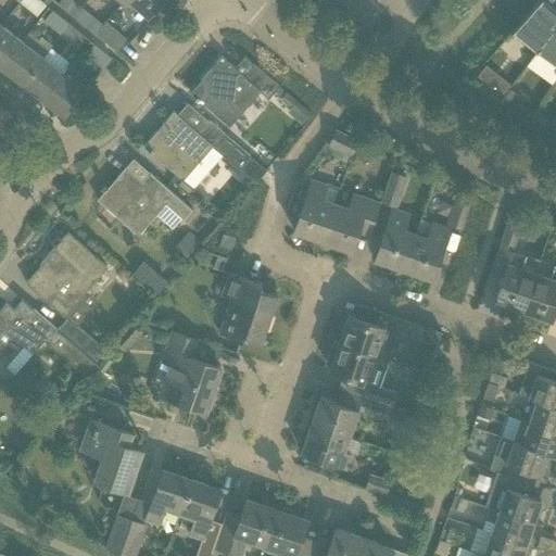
[(46,4),(40,0),(21,0),(20,2),(36,16),(46,4)]
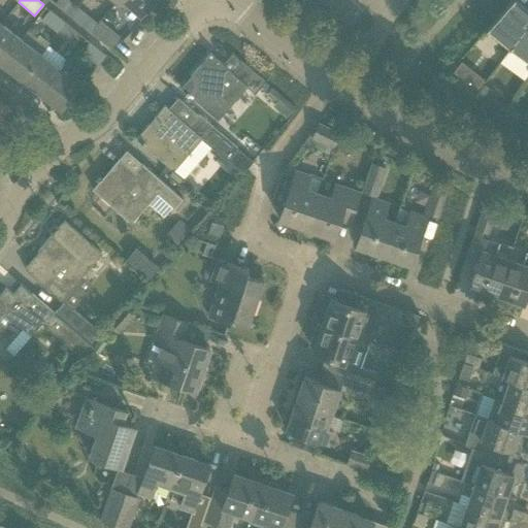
[(70,15),(76,7),(67,0),(57,0),(55,3),(70,15)]
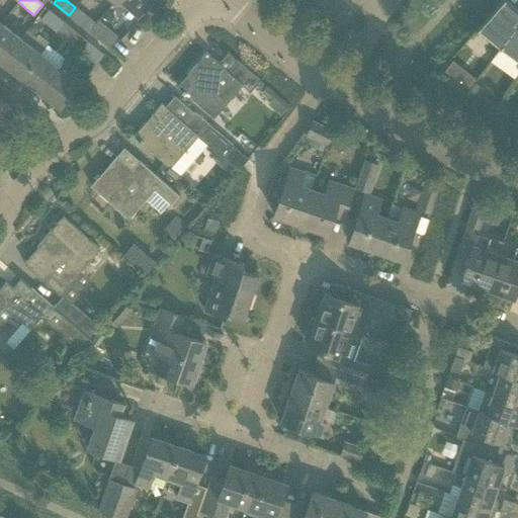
[(115,0),(112,4),(121,13),(127,6),(137,15),(151,0),(115,0)]
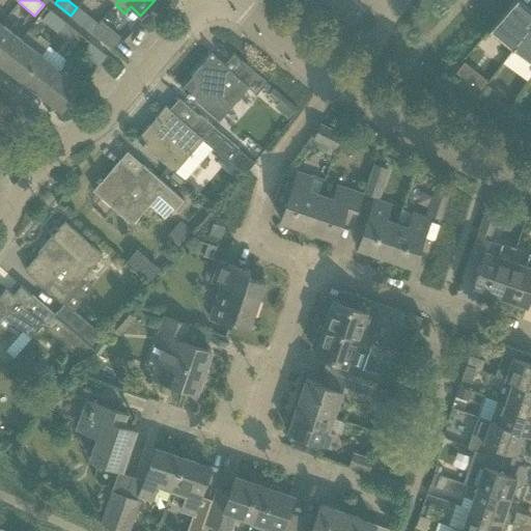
[(507,56),(530,23),(530,8),(520,0),(512,0),(482,36),(483,37),(488,31),(510,50),(506,56),(507,56)]
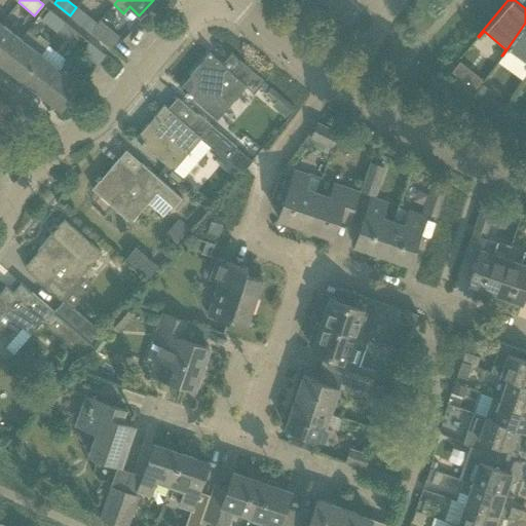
[(97,24),(76,7),(70,15),(90,32),(97,24)]
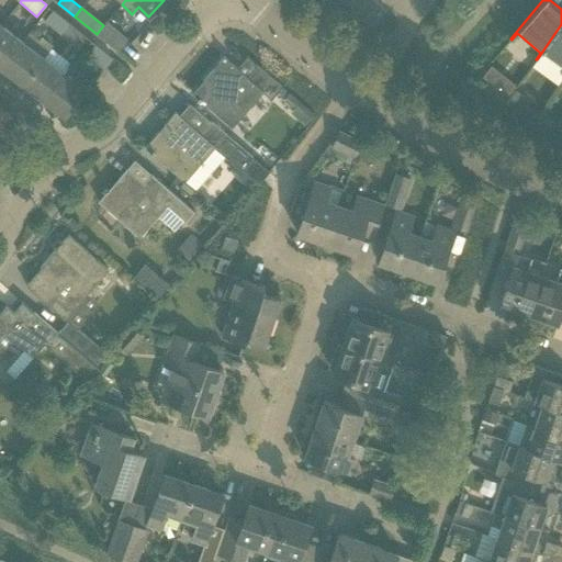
[(60,35),(69,23),(53,10),(43,21),(60,35)]
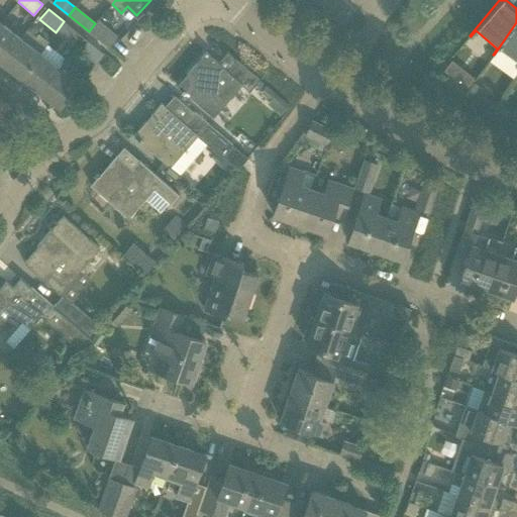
[(95,23),(89,31),(93,35),(108,47),(109,45),(117,36),(98,20),(95,23)]
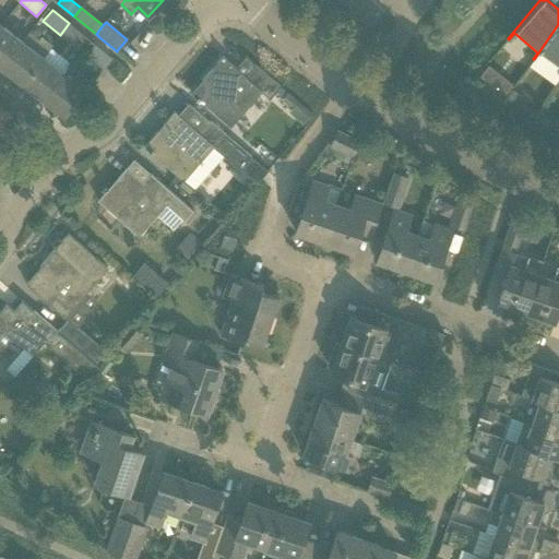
[(69,23),(60,35),(76,49),(86,37),(69,23)]
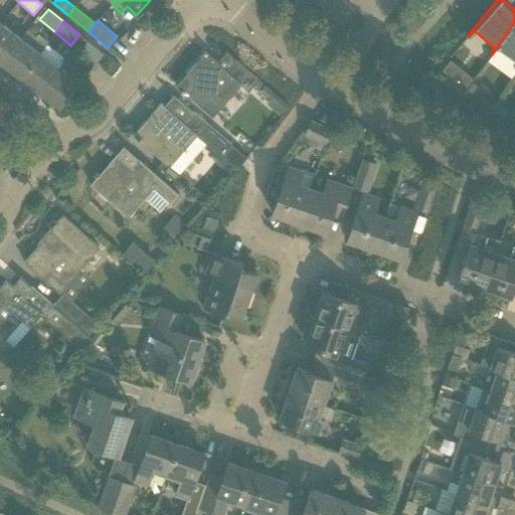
[(514,22),(492,54),(492,55),(497,49),(514,61),(514,70),(514,71),(514,70),(514,22)]
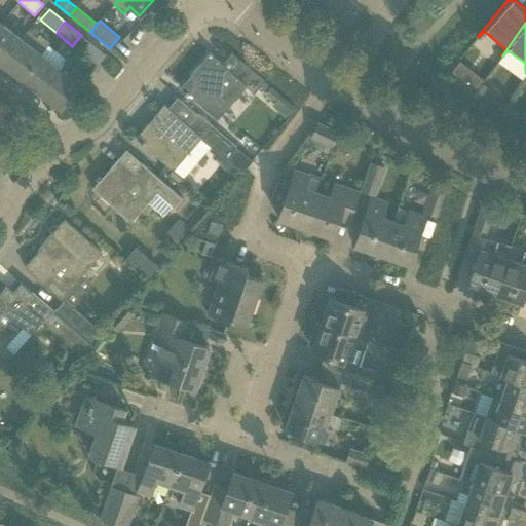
[(21,39),(1,24),(0,26),(0,63),(1,64),(21,39)]
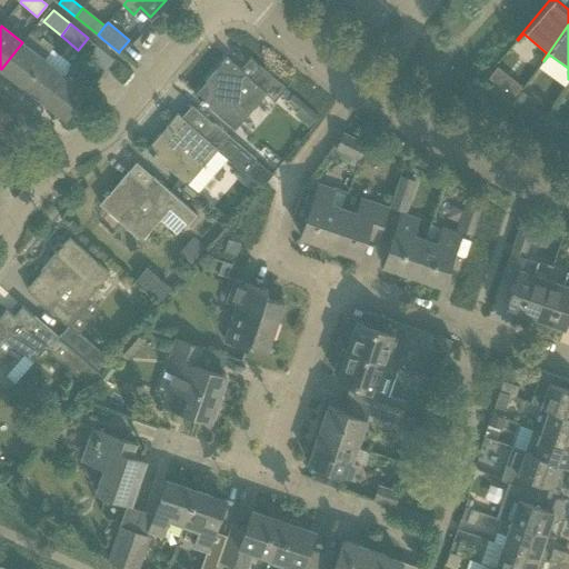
[(43,58),(22,42),(1,69),(22,86),(43,58)]
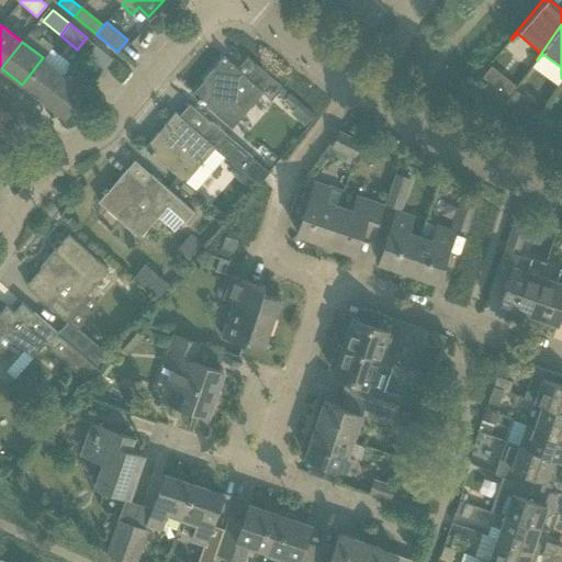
[(96,45),(87,55),(104,69),(112,58),(96,45)]
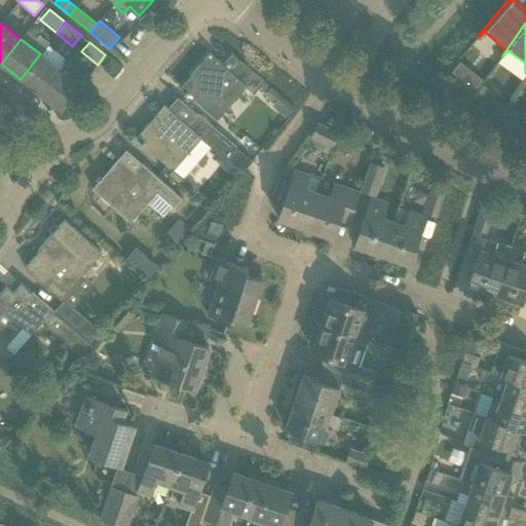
[(60,69),(40,53),(21,79),(41,95),(60,69)]
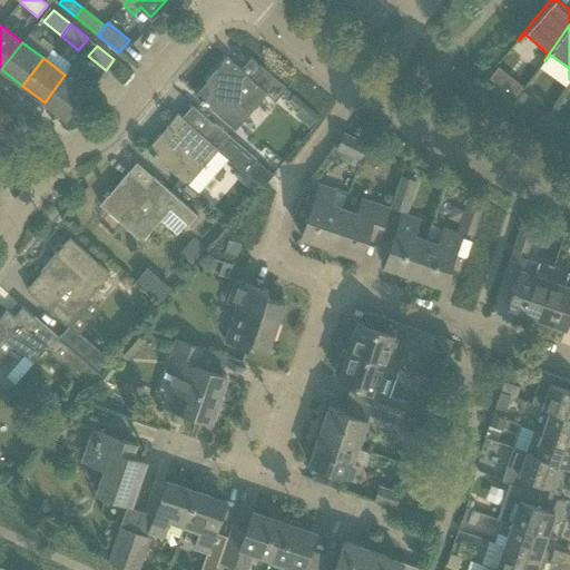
[(195,95),(235,129),(266,94),(275,101),(286,88),(261,66),(249,79),(239,71),(241,69),(227,58),(195,95)]
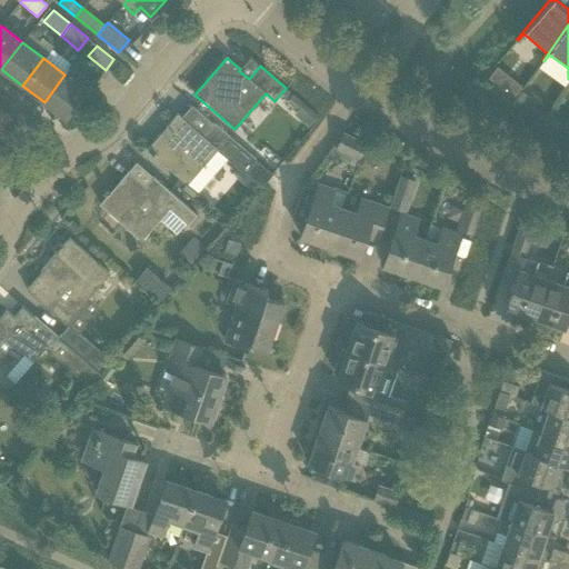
[(65,75),(45,102),(66,118),(87,91),(65,75)]
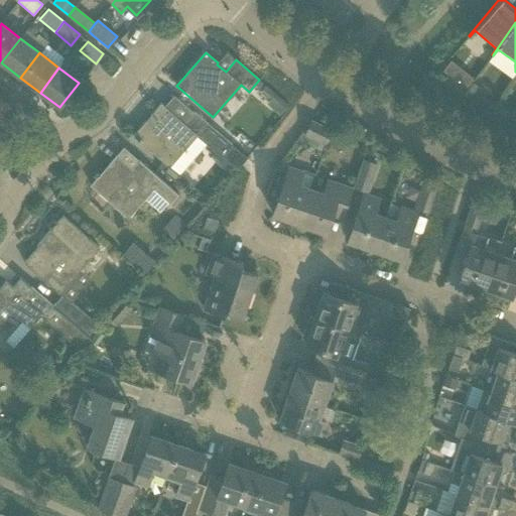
[(466,71),(457,80),(465,87),(473,77),(466,71)]
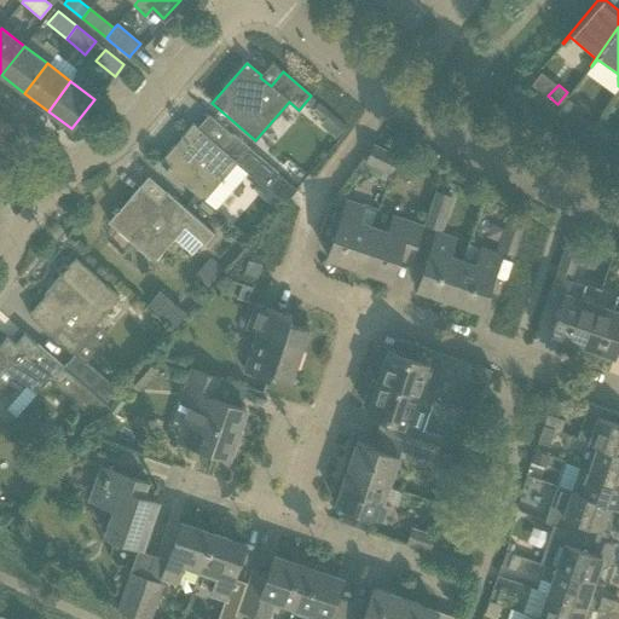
[(347,129),(317,104),(312,111),(323,120),(320,122),(340,138),(347,129)]
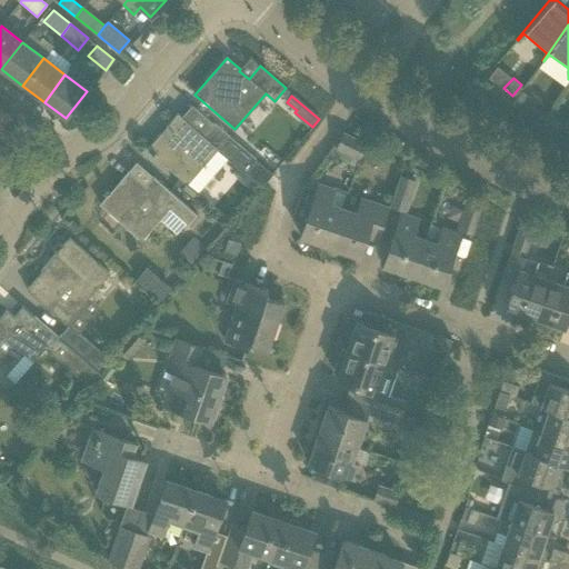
[(177,113),(146,149),(187,185),(188,183),(198,192),(227,160),(242,173),(255,159),(213,123),(202,136),(181,117),(177,113)]
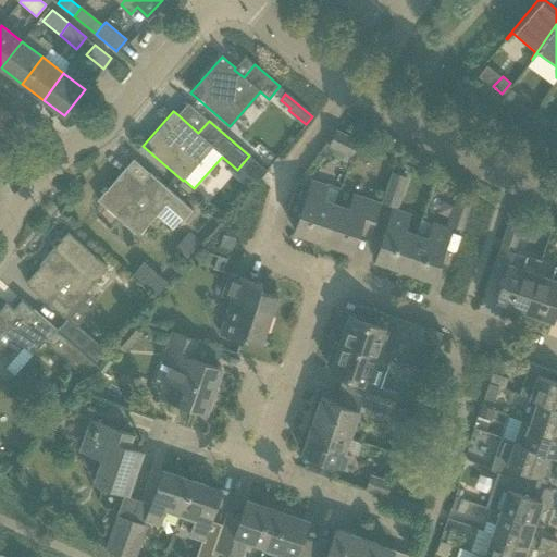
[(329,145),(351,157),(359,141),(336,130),(329,145)]
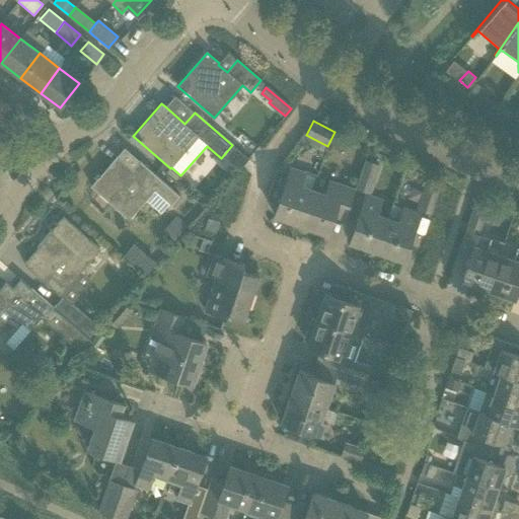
[(97,177),(90,186),(129,219),(146,200),(160,213),(169,203),(171,205),(180,196),(140,160),(132,169),(117,156),(100,175),(97,172),(94,175),(97,177)]
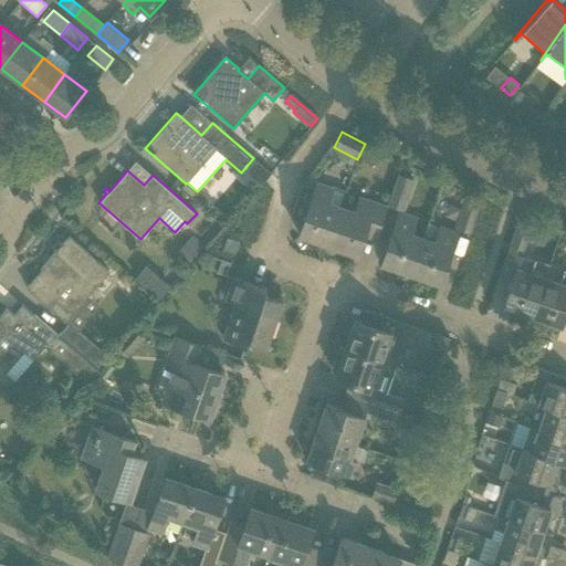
[(388,206),(401,211),(411,181),(398,176),(388,206)]
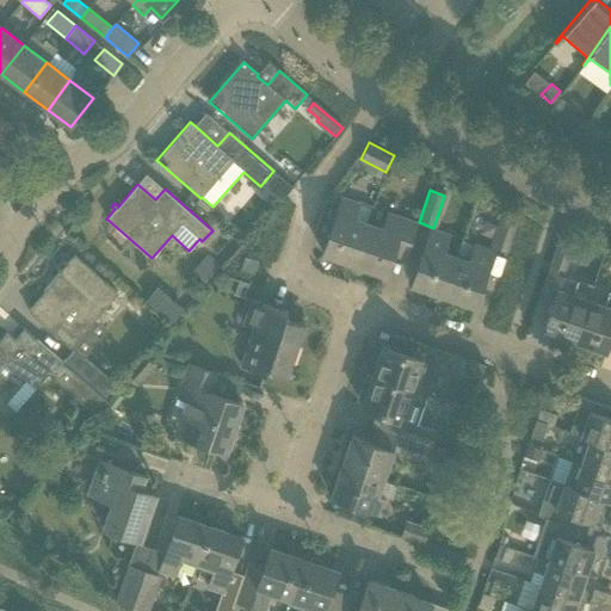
[(352,217),(357,203),(341,198),(322,253),(353,264),(368,222),(352,217)]
